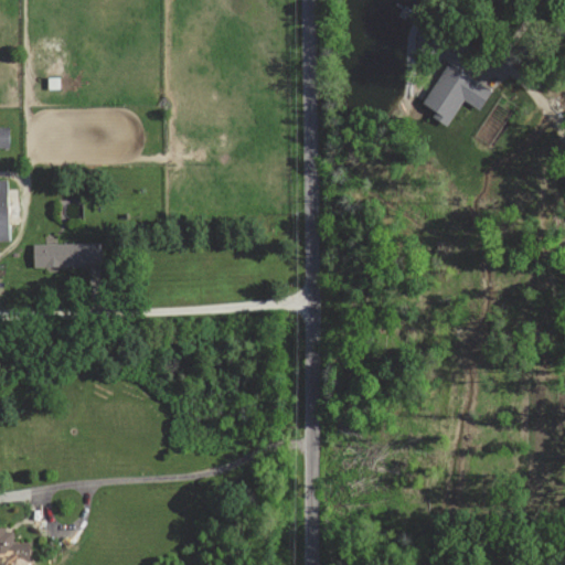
[(491,89),(467,75),(471,68),(461,62),(469,49),(461,43),(454,56),(444,50),(440,56),(447,61),(423,103),(435,109),(432,116),(447,125),(462,99),(479,109),(491,89)]
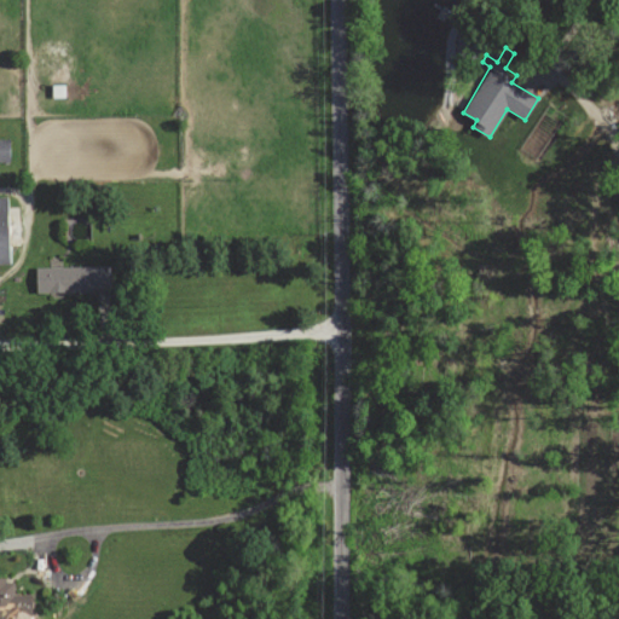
[(9,138),(0,137),(0,160),(10,161),(9,138)]
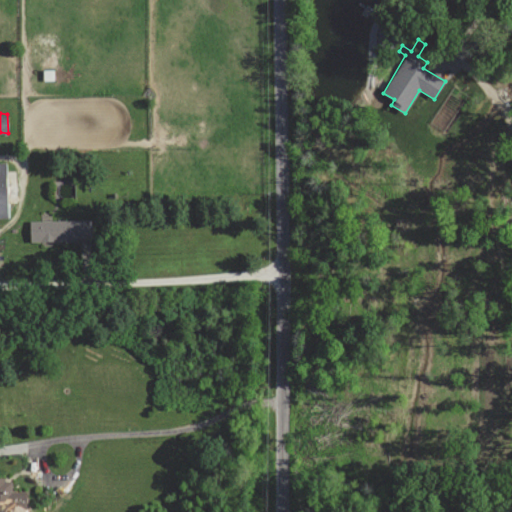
[(0,218),(8,218),(6,163),(0,163),(0,218)]
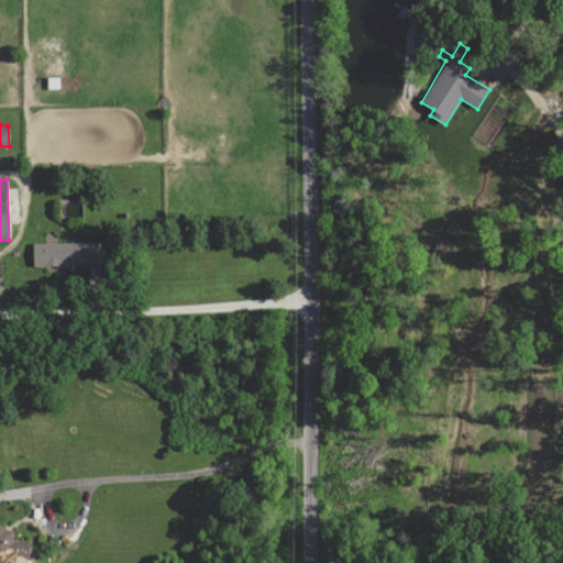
[(101,263),(101,241),(32,243),(33,265),(101,263)]
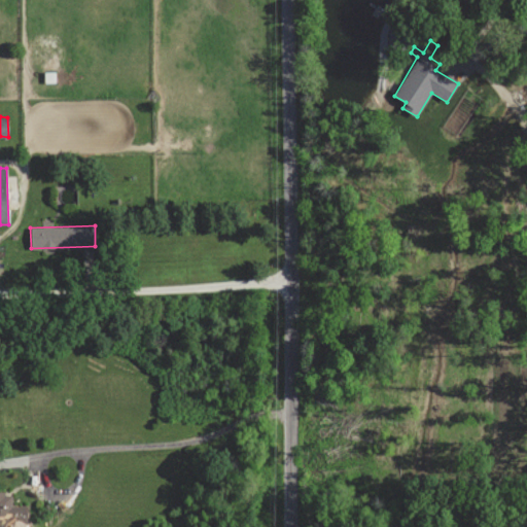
[(28,526),(28,505),(13,505),(13,492),(0,492),(0,526),(4,526),(3,526),(28,526)]
